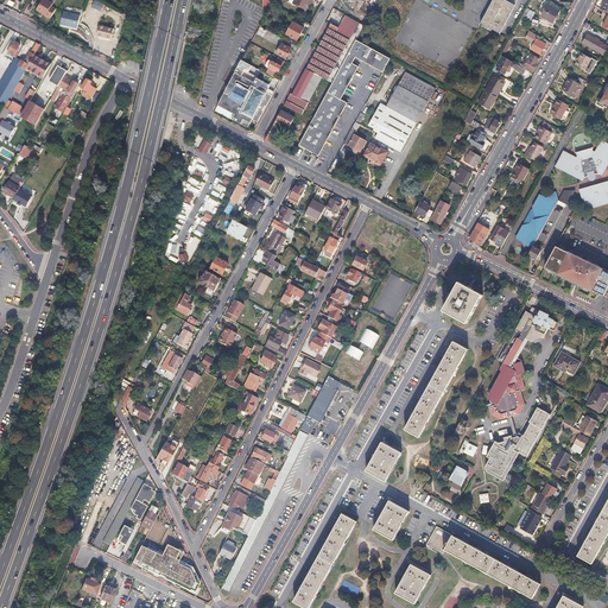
[(52,0),(42,0),(38,7),(45,12),(52,16),(58,6),(54,4),(55,1),(52,0)]
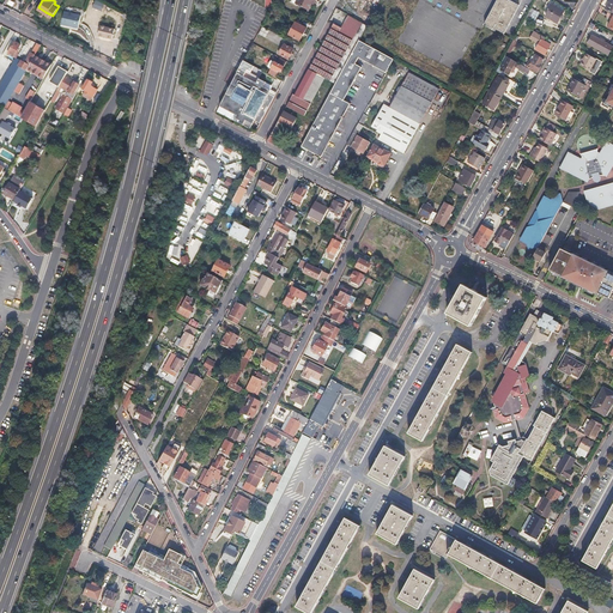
[(314,0),(292,0),(292,2),(308,11),(311,4),(314,0)]
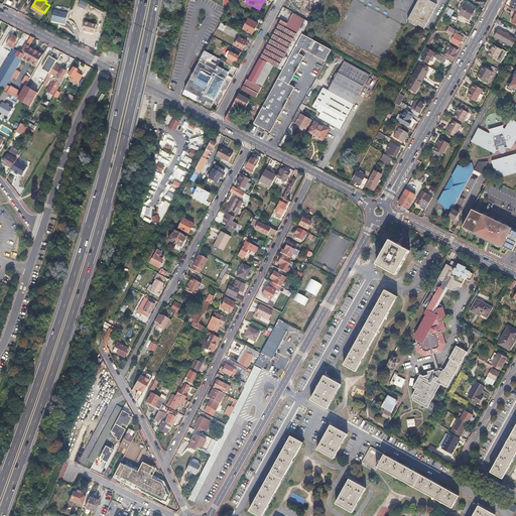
[(418,0),(408,19),(424,28),(439,0),(418,0)]
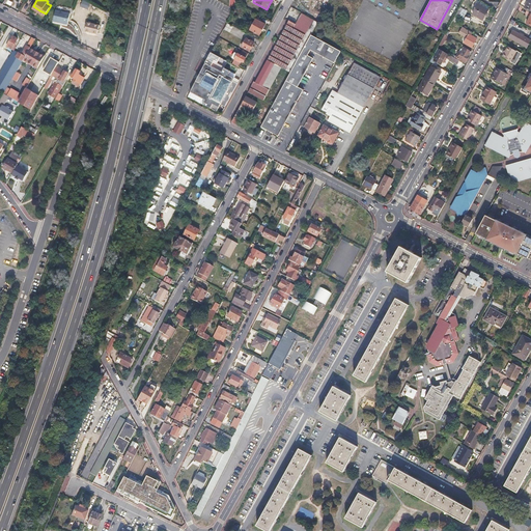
[(488,9),(478,4),(473,15),(483,20),(488,9)]
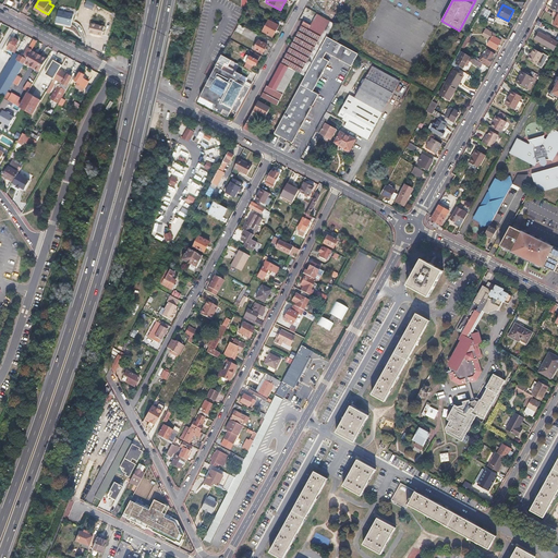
[(490,12),(483,8),(478,15),(482,17),(486,20),(490,12)]
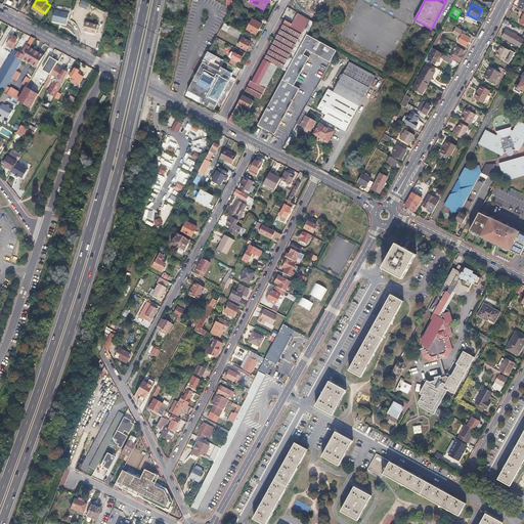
[(70,13),(55,10),(53,20),(60,23),(67,24),(70,13)]
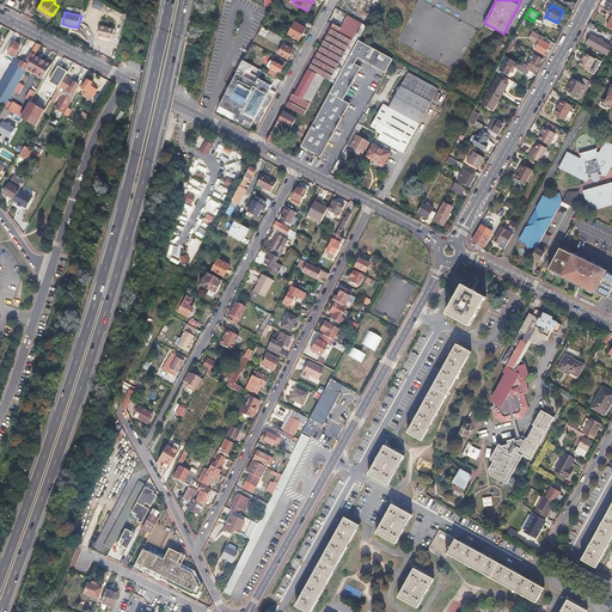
[(308,71),(305,68),(291,95),(293,96),(267,142),(273,146),(276,139),(276,138),(283,124),(292,129),(297,118),(287,112),(288,110),(303,118),(324,79),(329,81),(326,85),(332,89),(335,85),(359,41),(366,28),(352,19),(348,28),(343,25),(341,29),(334,25),(308,71)]
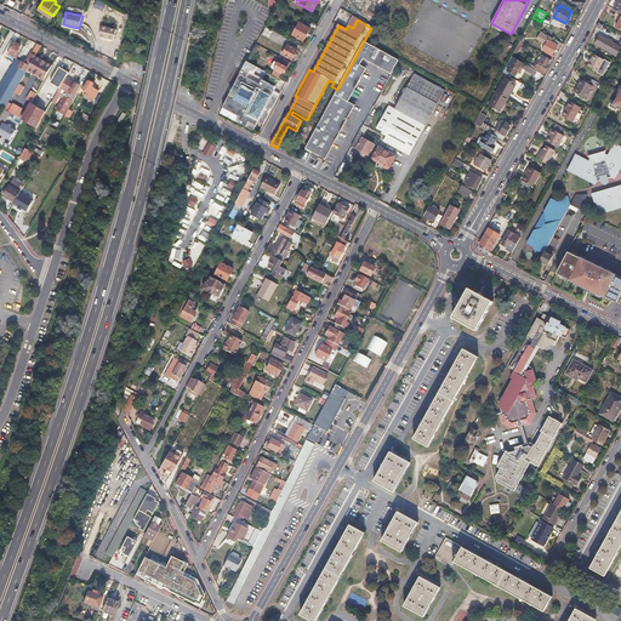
[(311,29),(300,23),(292,35),(303,41),(311,29)]
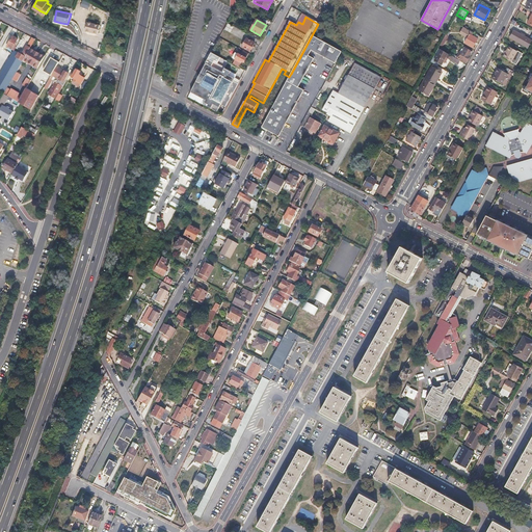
[(99,27),(86,24),(85,33),(98,35),(99,27)]
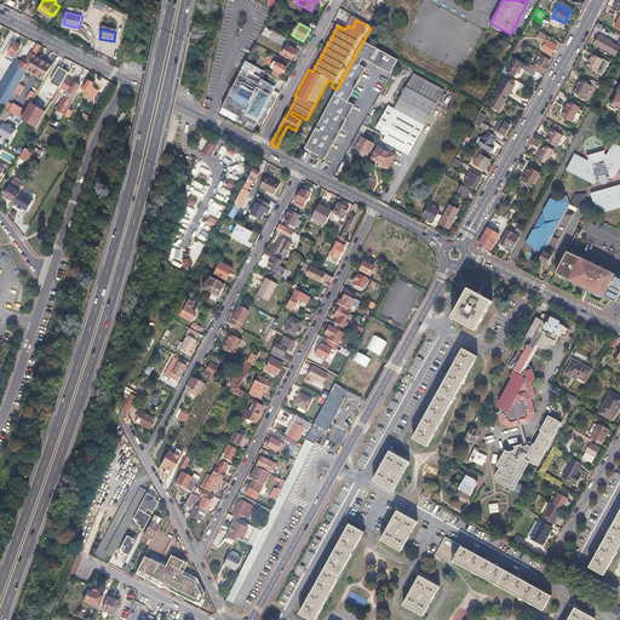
[(537,35),(546,41),(547,39),(550,41),(552,38),(540,30),(537,35)]
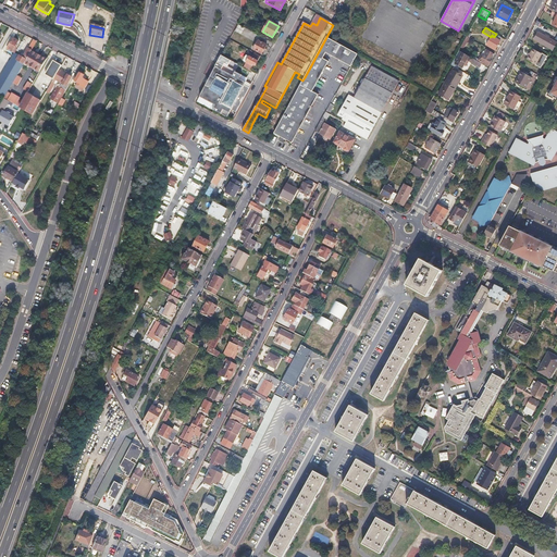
[(545,36),(539,32),(534,39),(553,50),(556,42),(556,41),(549,38),(545,36)]
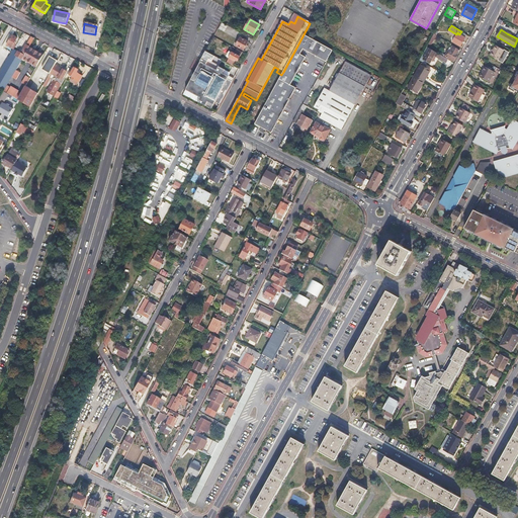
[(236,39),(238,40),(235,47),(243,51),(248,41),(244,39),(245,36),(241,33),(236,30),(234,34),(237,36),(236,39)]
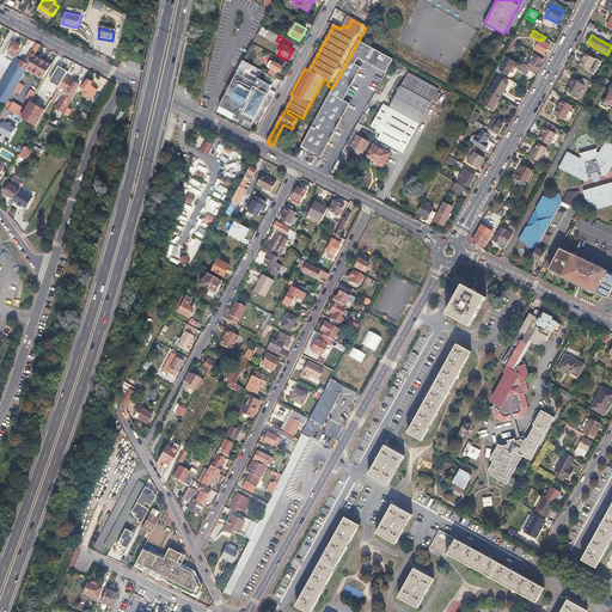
[(12,40),(7,37),(1,48),(5,50),(12,40)]
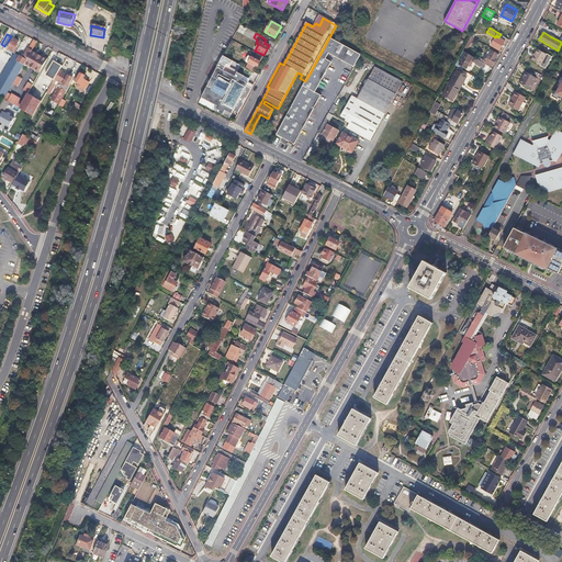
[(498,37),(496,35),(495,37),(491,45),(499,49),(506,37),(501,34),(498,37)]
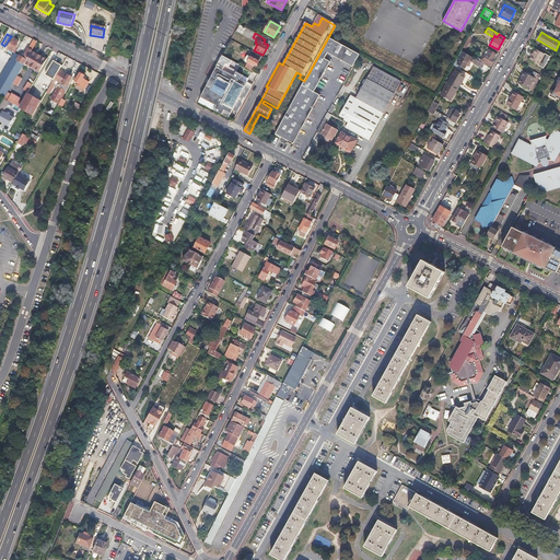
[(14,38),(11,36),(7,44),(8,44),(10,45),(8,48),(14,53),(16,49),(15,48),(16,46),(15,46),(19,41),(14,38)]
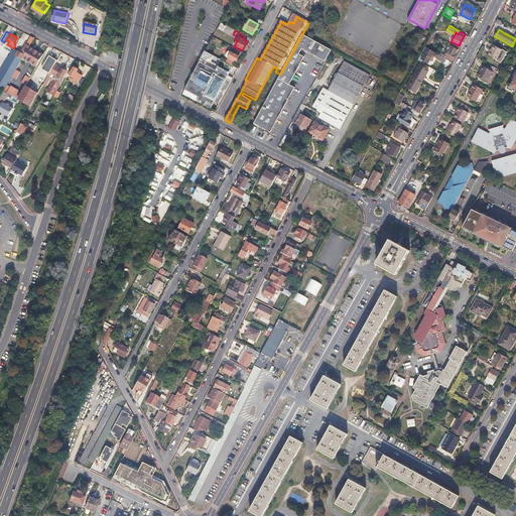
[(435,34),(432,33),(425,46),(427,47),(432,39),(433,39),(436,35),(435,34)]
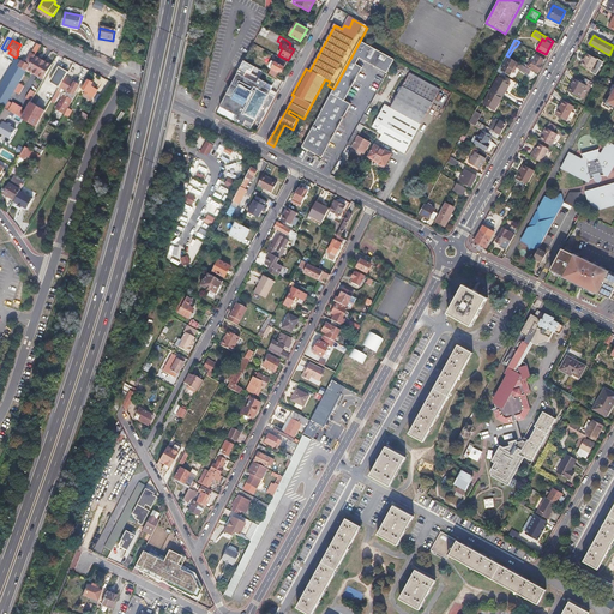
[(336,85),(333,89),(302,148),(323,158),(351,104),(344,101),(362,67),(356,65),(359,59),(381,71),(390,56),(360,41),(336,85)]
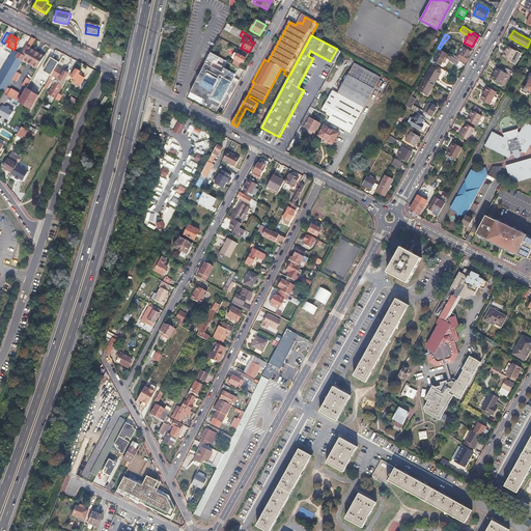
[(14,50),(14,51),(4,67),(0,74),(0,76),(10,82),(11,81),(15,76),(25,58),(32,46),(35,39),(32,37),(30,42),(28,46),(26,45),(21,53),(15,50),(14,50)]
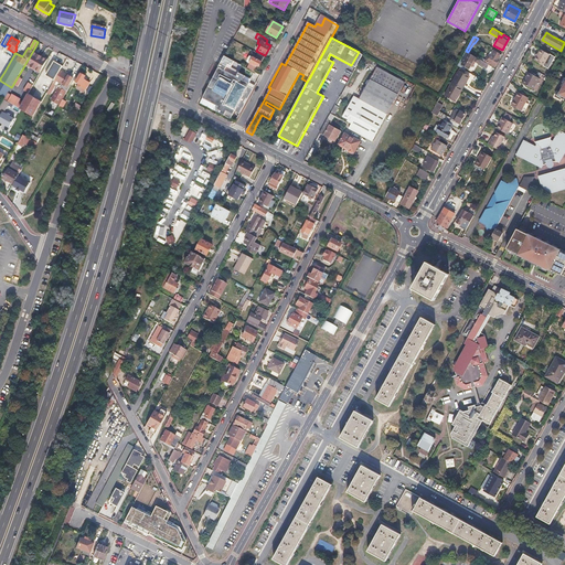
[(36,51),(34,49),(27,62),(32,65),(40,52),(36,51)]
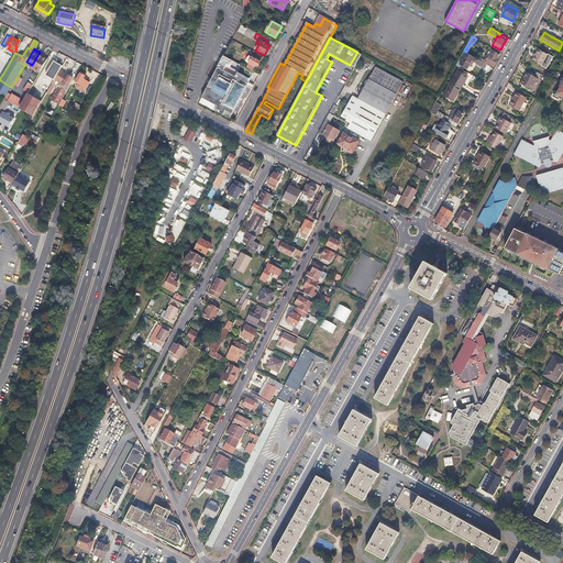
[(548,54),(539,50),(532,59),(541,65),(547,68),(553,56),(548,54)]
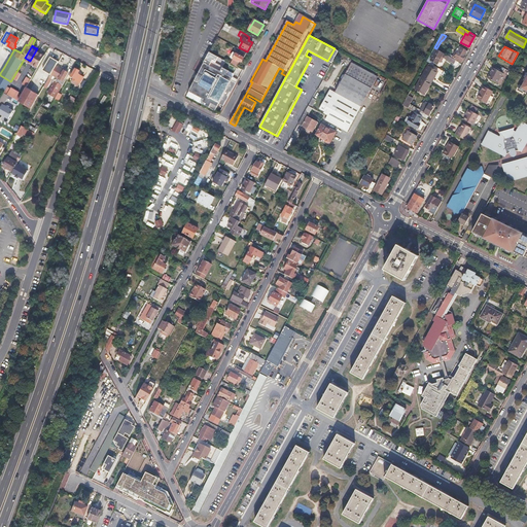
[(456,55),(455,54),(454,56),(450,54),(449,56),(456,60),(457,59),(462,62),(468,51),(461,47),(456,55)]
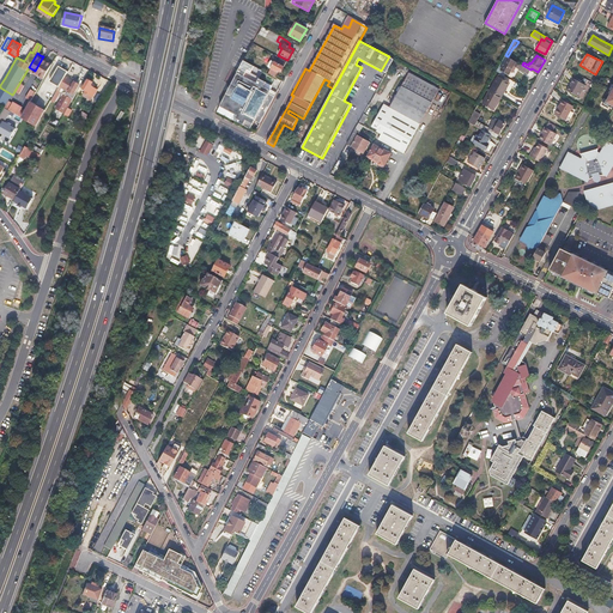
[(394,60),(389,56),(381,71),(387,74),(394,60)]
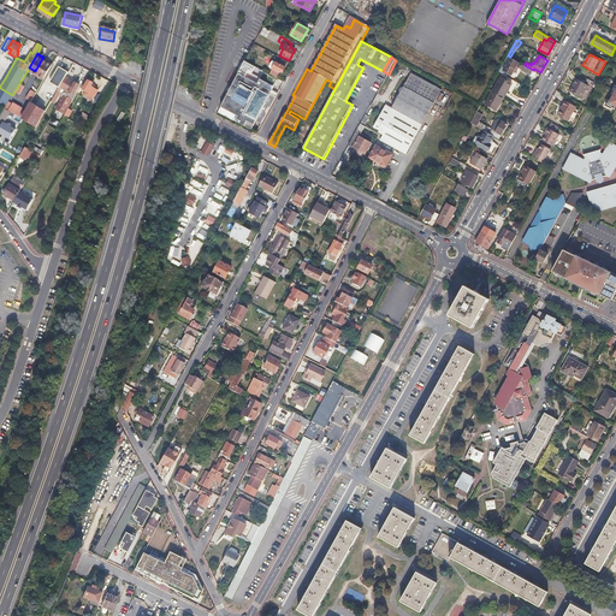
[(525,65),(510,57),(503,70),(509,73),(515,65),(532,75),(534,71),(533,70),(525,65)]
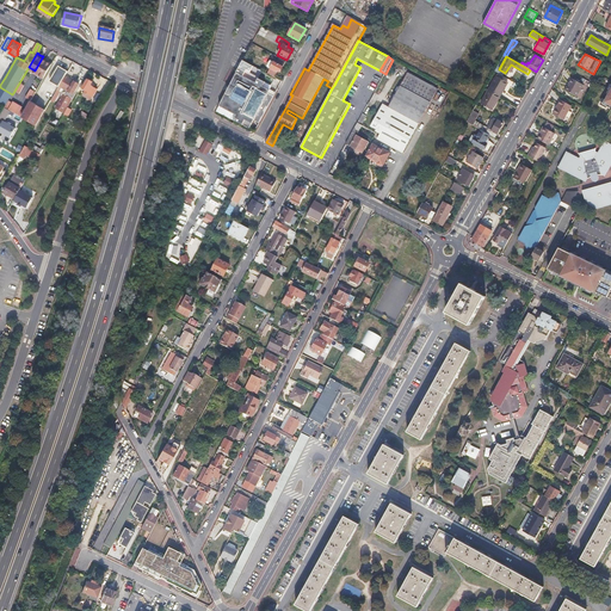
[(47,59),(44,57),(37,72),(39,73),(47,59)]
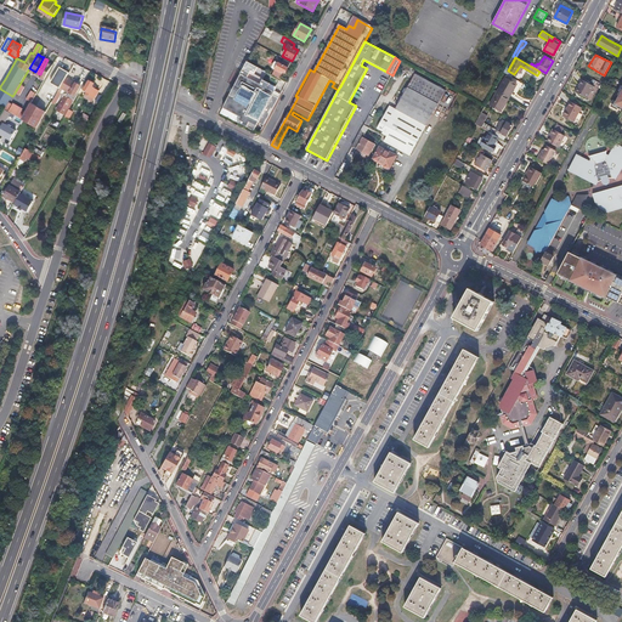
[(51,62),(47,60),(40,74),(46,78),(55,63),(51,62)]
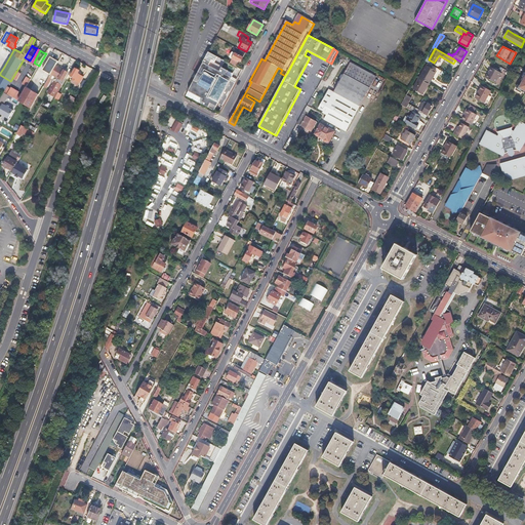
[(232,52),(230,56),(230,58),(231,58),(229,64),(231,65),(235,67),(238,61),(241,62),(245,53),(239,50),(237,54),(233,52),(232,52)]
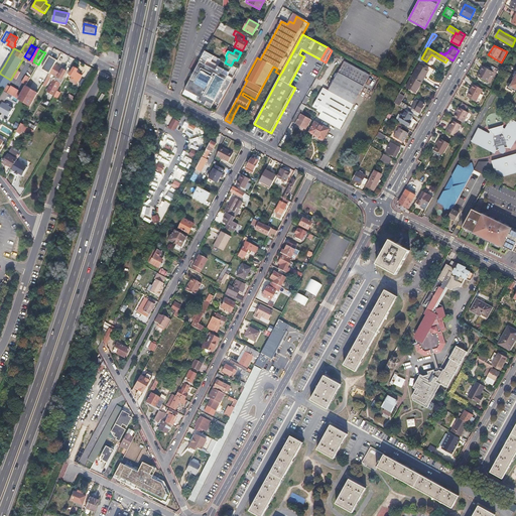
[(55,65),(57,60),(53,58),(50,56),(43,70),(50,74),(55,65)]
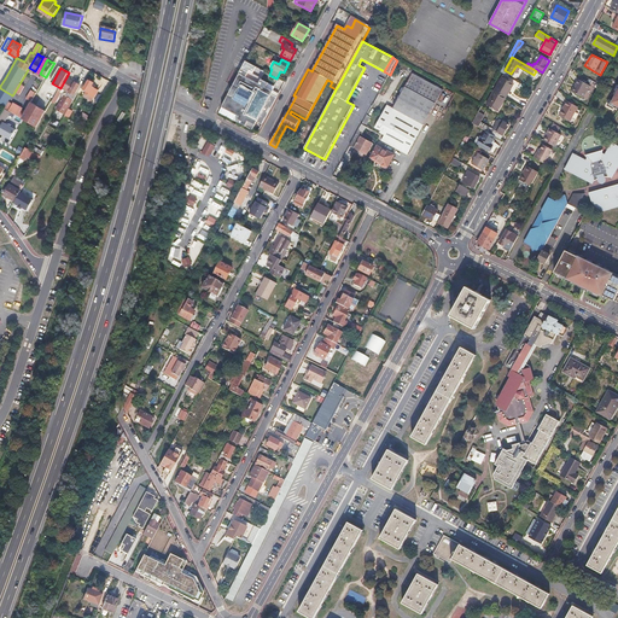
[(269,108),(266,106),(270,97),(273,92),(239,74),(221,108),(255,126),(257,121),(258,122),(263,112),(267,114),(269,108)]
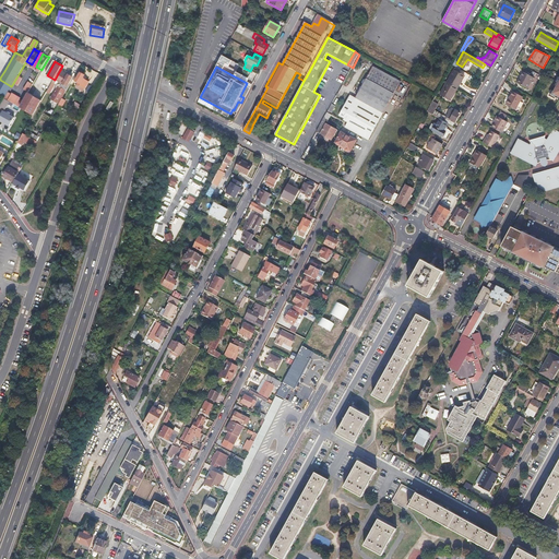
[(356,98),(352,95),(340,116),(345,119),(344,120),(348,122),(345,127),(355,132),(369,140),(390,103),(402,82),(373,67),(363,86),(356,98)]
